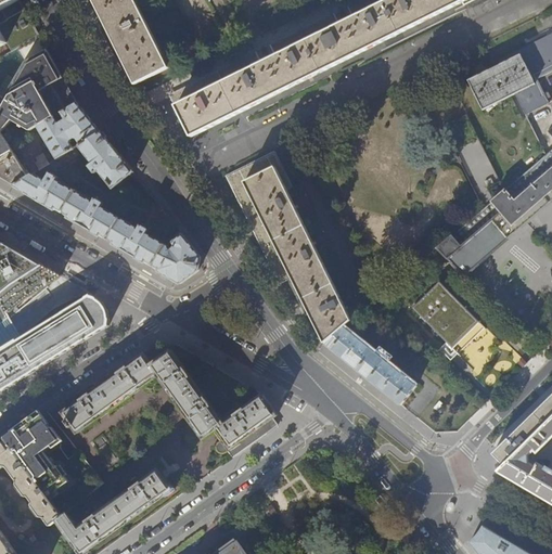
[(0,43),(3,41),(9,50),(15,47),(36,35),(31,27),(16,0),(0,0),(0,43)]
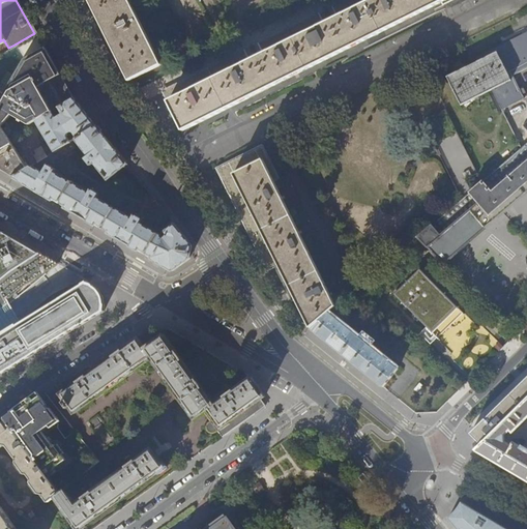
[(117,59),(126,80),(129,78),(158,63),(126,0),(87,0),(103,31),(117,59)]
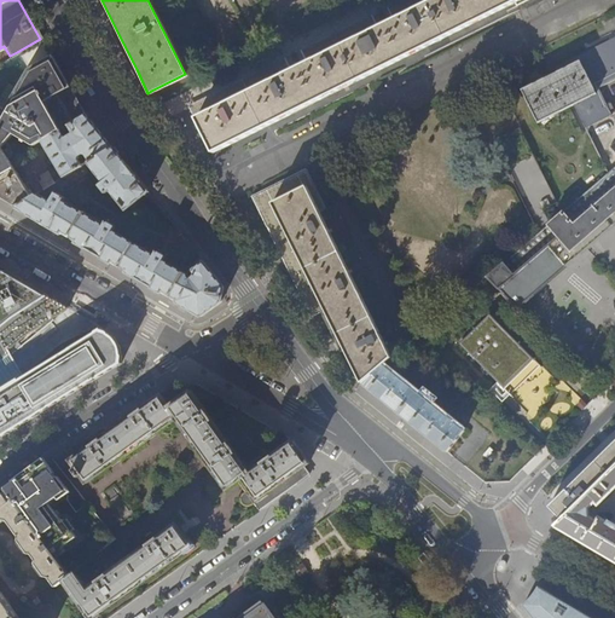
[(203,136),(210,151),(479,17),(512,1),(514,5),(522,0),(399,0),(384,7),(390,19),(376,27),(370,15),(299,51),(303,62),(289,69),(283,58),(189,105),(198,127),(203,136)]
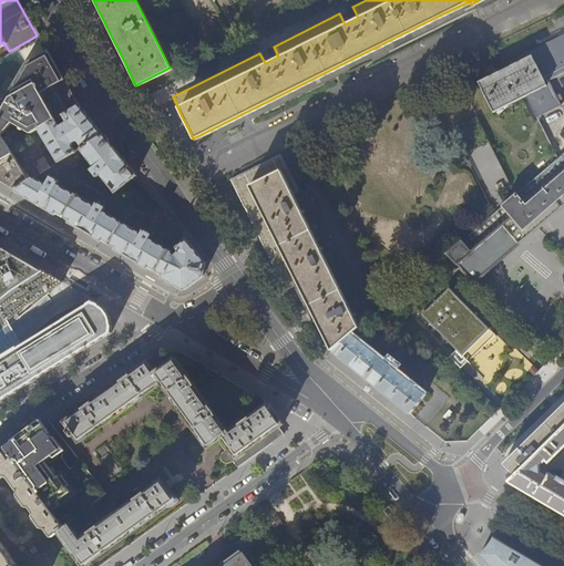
[(556,35),(530,49),(545,80),(563,70),(563,31),(556,35)]
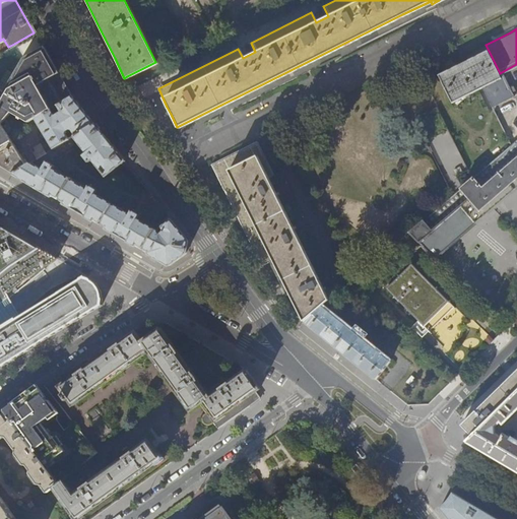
[(46,54),(34,33),(14,44),(21,57),(1,90),(0,89),(0,166),(3,168),(11,173),(23,165),(0,126),(0,123),(9,112),(26,122),(34,118),(70,95),(63,83),(46,54)]
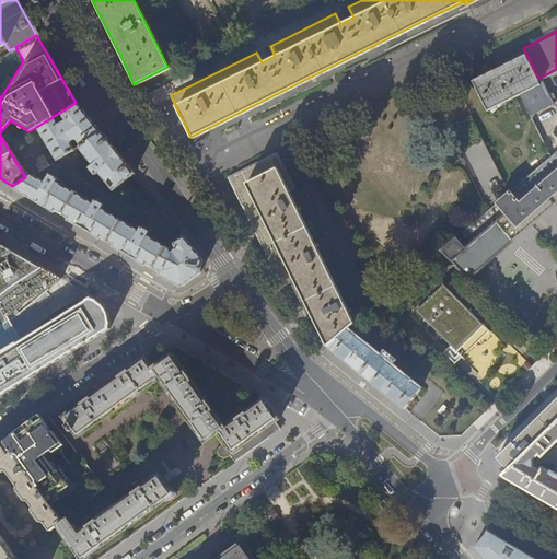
[(538,79),(523,48),(500,59),(502,63),(495,67),(470,80),(485,109),(517,93),(528,115),(552,103),(538,79)]
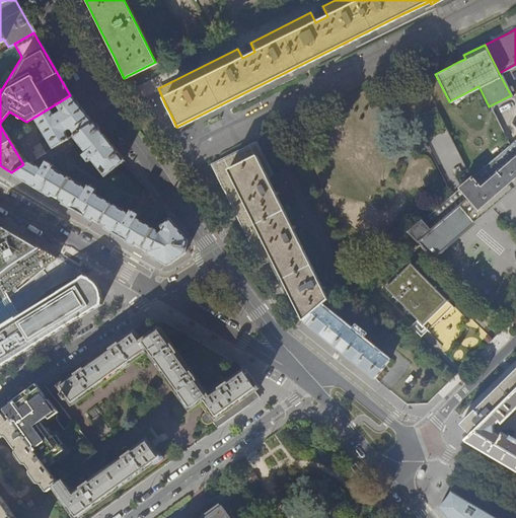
[(78,105),(70,95),(33,118),(51,148),(59,143),(67,138),(92,123),(78,105)]
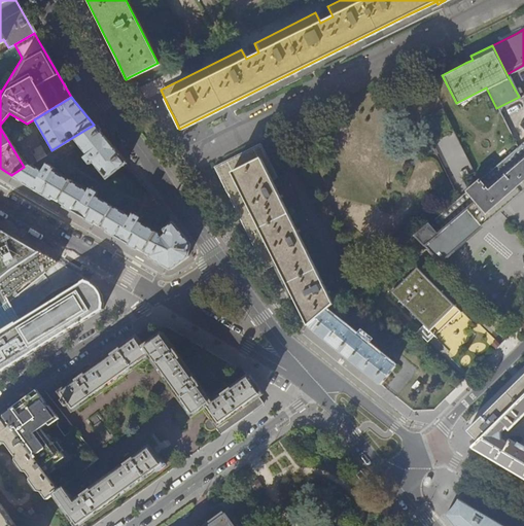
[(75,141),(86,154),(82,158),(89,165),(92,163),(104,177),(124,163),(118,156),(97,130),(94,125),(68,140),(71,144),(75,141)]
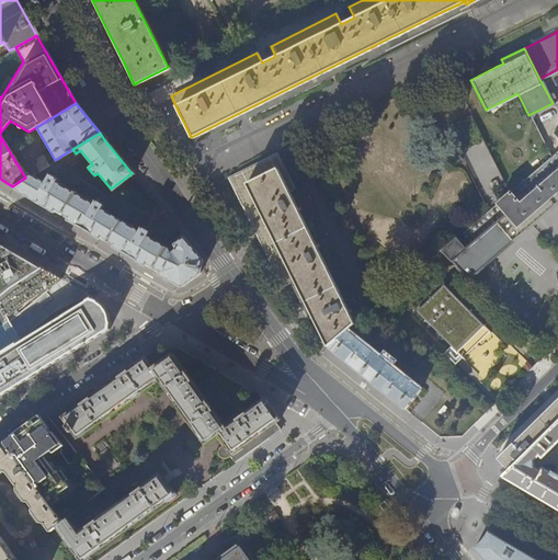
[(557,146),(548,155),(508,190),(486,209),(439,250),(467,278),(530,225),(557,200),(557,146)]
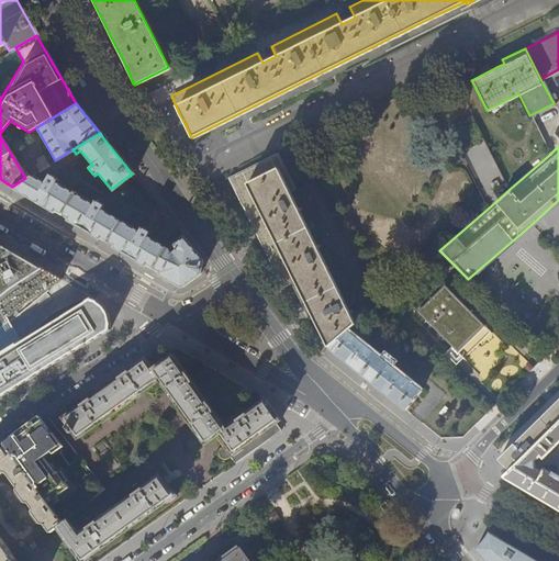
[(326,346),(345,329),(354,323),(348,314),(346,307),(342,300),(313,243),(298,212),(294,205),(288,191),(292,189),(276,155),(275,154),(227,178),(234,191),(281,284),(288,281),(293,292),(306,320),(312,316),(320,332),(326,346)]
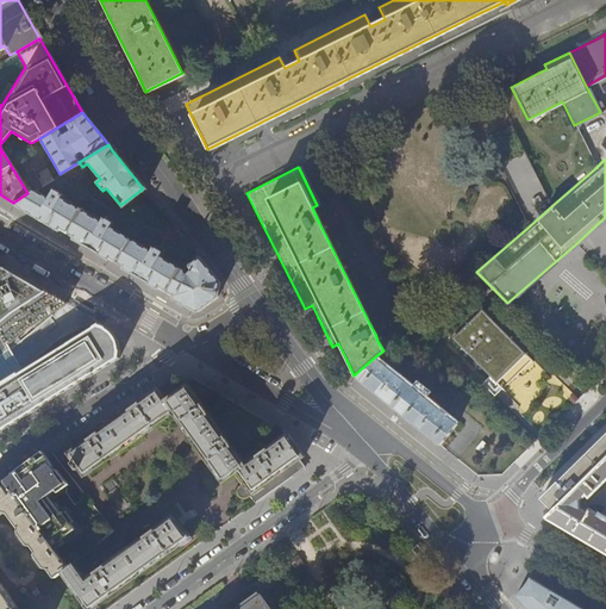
[(35,178),(39,186),(51,179),(44,168),(36,173),(37,176),(35,178)]
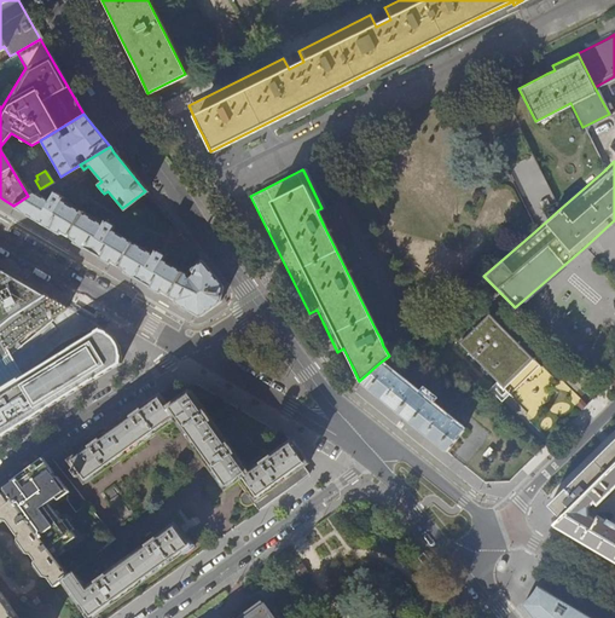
[(70,171),(61,177),(52,182),(57,189),(75,178),(70,171)]
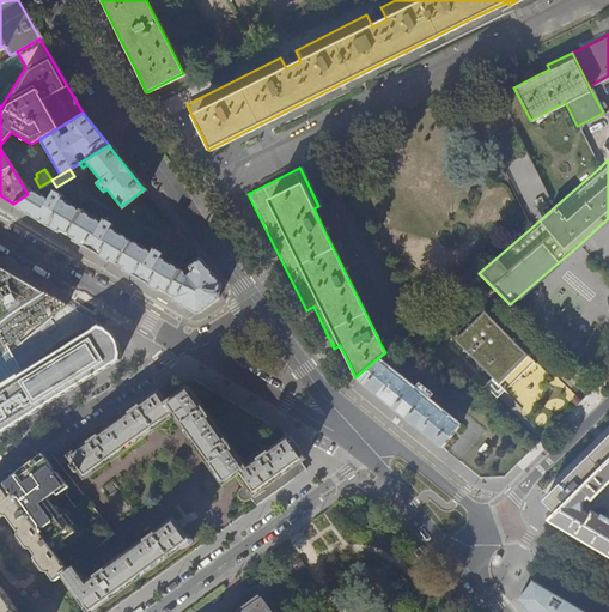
[(101,223),(60,199),(62,195),(53,191),(48,200),(34,191),(28,194),(13,204),(12,204),(31,216),(85,247),(140,279),(192,310),(196,313),(217,298),(218,283),(195,254),(184,261),(188,267),(187,268),(190,272),(186,276),(184,272),(159,258),(163,253),(153,248),(151,253),(110,229),(113,224),(103,218),(101,223)]
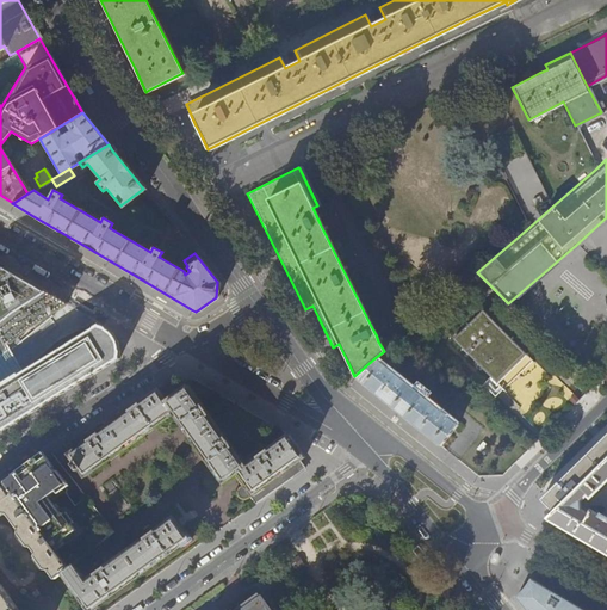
[(0,333),(7,349),(64,303),(55,297),(14,273),(1,266),(0,267),(0,333)]
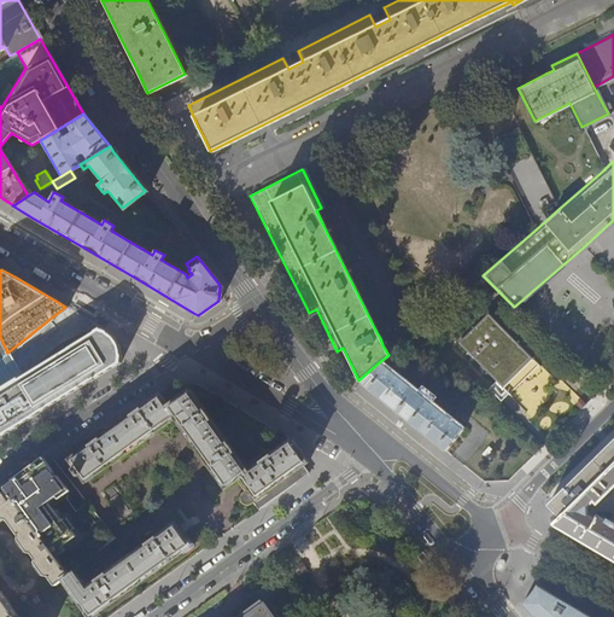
[(456,342),(506,394),(514,385),(528,372),(536,364),(486,313),(456,342)]
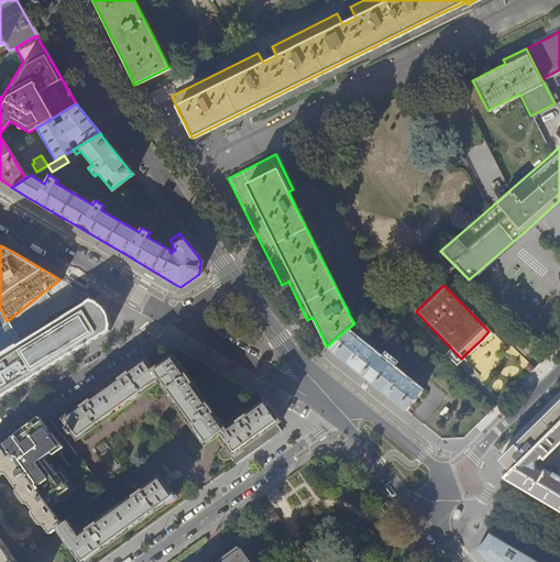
[(0,397),(14,388),(56,362),(91,340),(108,330),(107,329),(108,324),(108,322),(108,318),(106,312),(102,308),(100,306),(97,302),(91,300),(89,299),(88,298),(87,299),(19,341),(13,344),(13,343),(0,351),(0,397)]
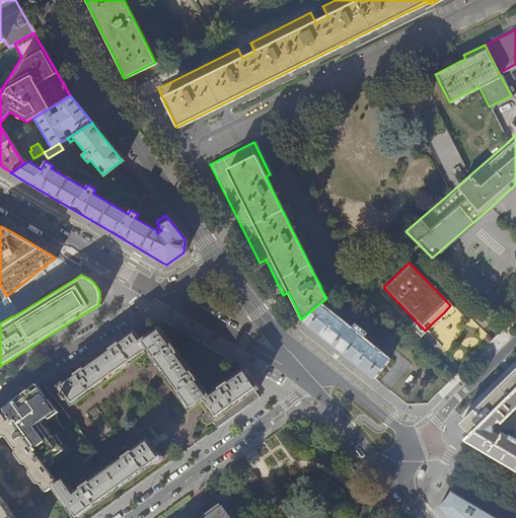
[(17,314),(10,302),(6,296),(0,284),(0,323),(12,316),(12,317),(17,314)]
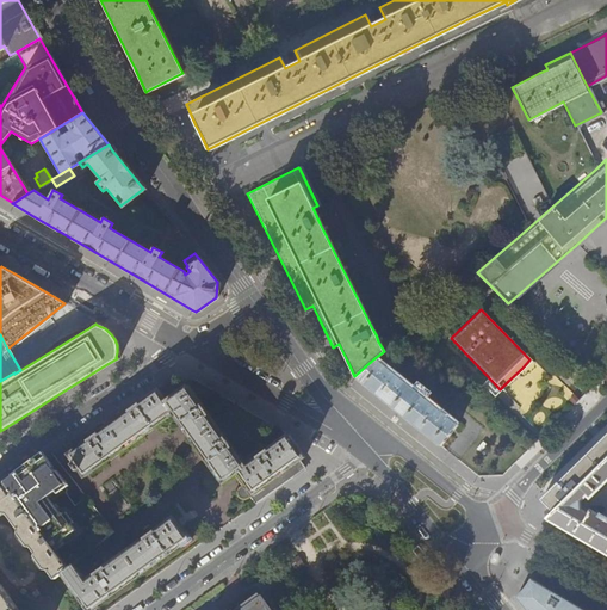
[(376,359),(375,358),(354,376),(403,417),(438,445),(456,424),(389,370),(376,359)]
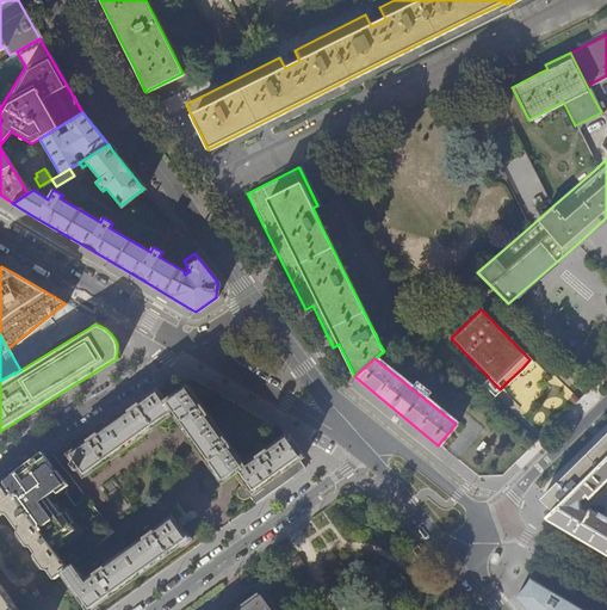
[(90,437),(67,454),(73,461),(70,463),(75,470),(78,468),(82,475),(172,412),(222,481),(231,474),(240,485),(236,486),(235,488),(234,492),(235,495),(239,498),(241,499),(245,498),(247,495),(253,503),(260,497),(291,475),(303,467),(297,460),(302,456),(287,436),(286,433),(243,464),(186,384),(175,392),(165,400),(156,389),(144,398),(119,416),(90,437)]
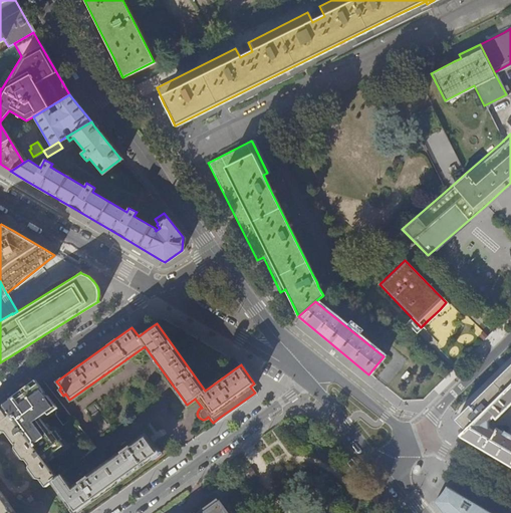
[(458,435),(459,436),(480,448),(510,466),(510,437),(503,432),(503,433),(495,428),(494,431),(487,427),(486,422),(492,416),(494,418),(510,401),(510,362),(508,365),(476,398),(459,415),(461,417),(456,422),(464,429),(458,435)]
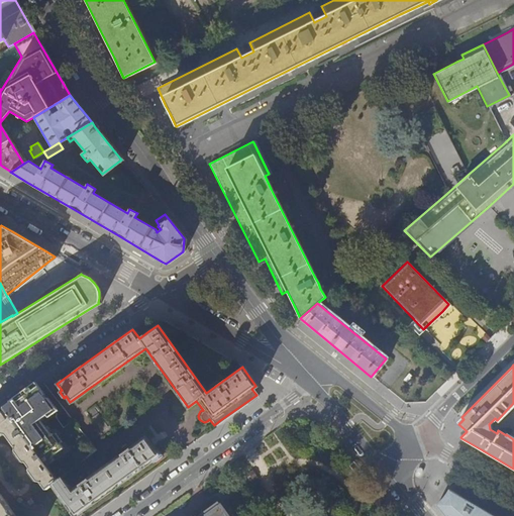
[(49,483),(60,475),(94,448),(71,420),(61,427),(54,417),(54,414),(52,411),(35,389),(35,388),(33,387),(29,387),(13,398),(0,407),(0,434),(3,435),(13,448),(12,451),(19,461),(22,462),(23,461),(27,467),(26,471),(33,481),(36,482),(37,482),(42,489),(49,483)]
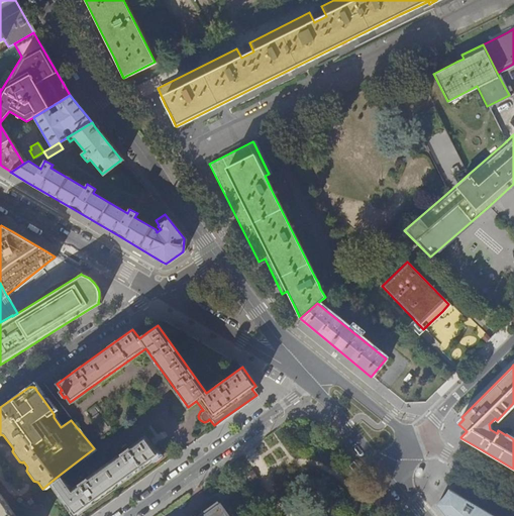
[(71,490),(60,475),(49,483),(74,515),(93,503),(126,479),(156,457),(159,455),(145,436),(71,490)]
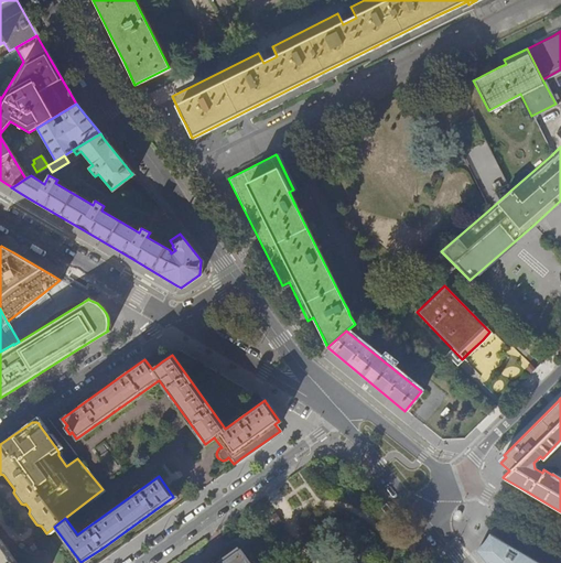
[(378,507),(388,520),(394,515),(384,502),(378,507)]
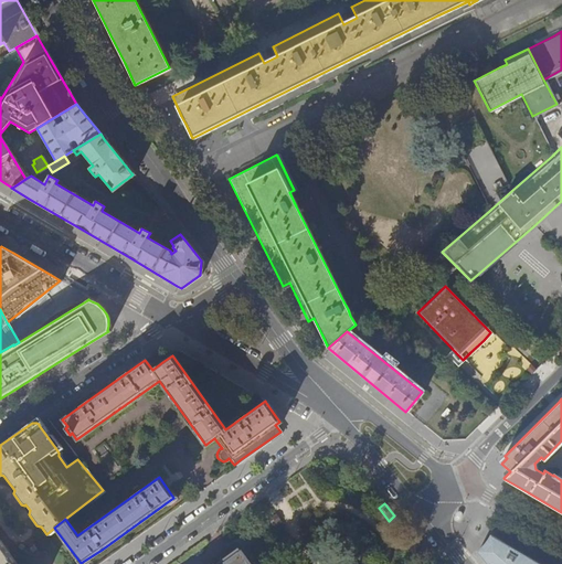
[(541,563),(510,545),(490,534),(487,539),(484,543),(479,547),(476,551),(486,563),(541,563)]
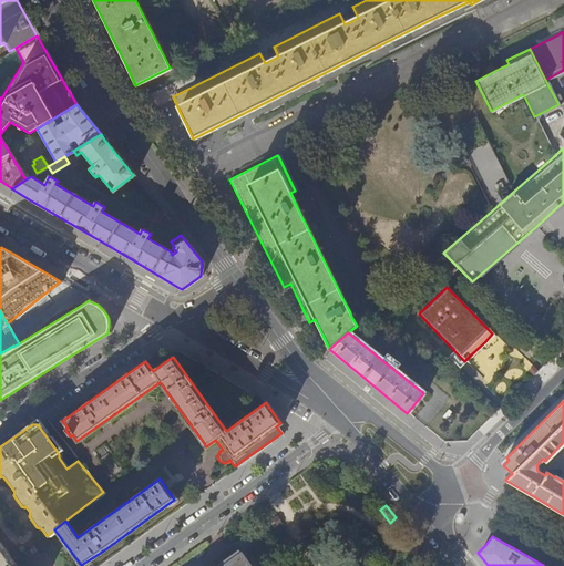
[(0,565),(7,565),(12,563),(0,545),(0,565)]
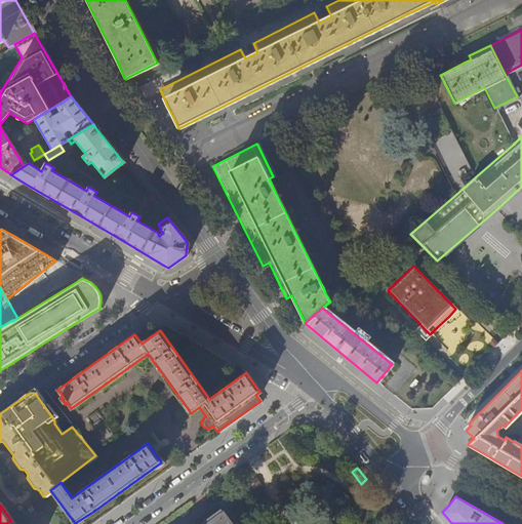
[(229,523),(219,511),(219,512),(217,509),(215,510),(212,507),(209,509),(212,513),(197,523),(196,523),(229,523)]
